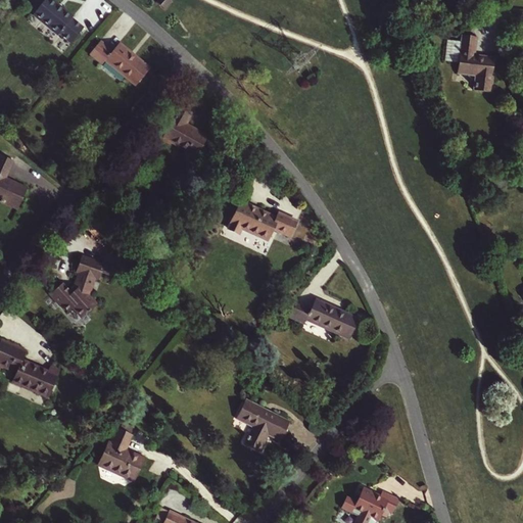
[(74,16),(52,0),(45,0),(34,15),(58,36),(59,35),(70,44),(84,28),(73,18),(74,16)]
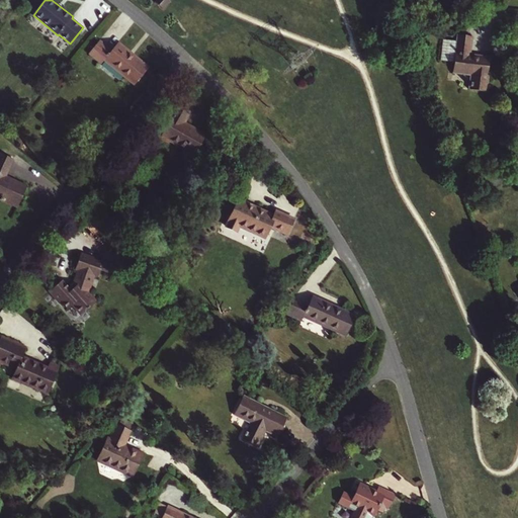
[(169,0),(157,0),(155,3),(163,10),(171,1),(169,0)]
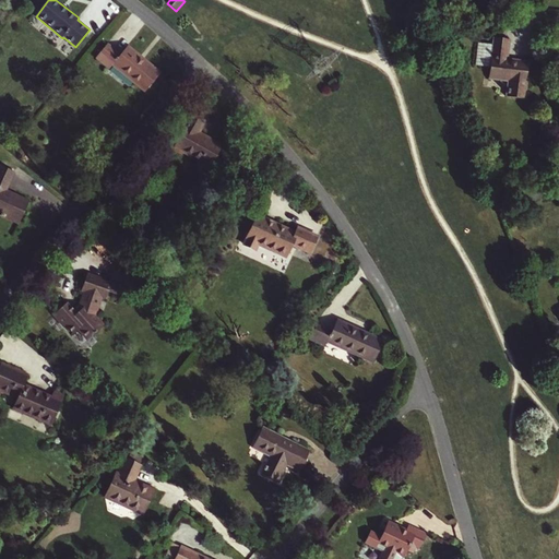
[(525,86),(528,61),(520,60),(520,61),(508,60),(510,39),(494,37),(492,44),(478,42),(475,64),(490,67),(488,78),(500,80),(500,78),(511,79),(509,95),(525,98),(527,86),(525,86)]
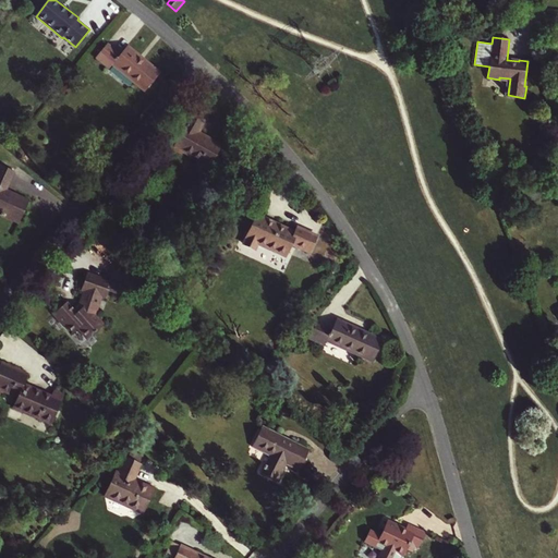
[(120,56),(107,45),(96,58),(110,70),(113,65),(145,92),(160,73),(126,47),(120,56)]
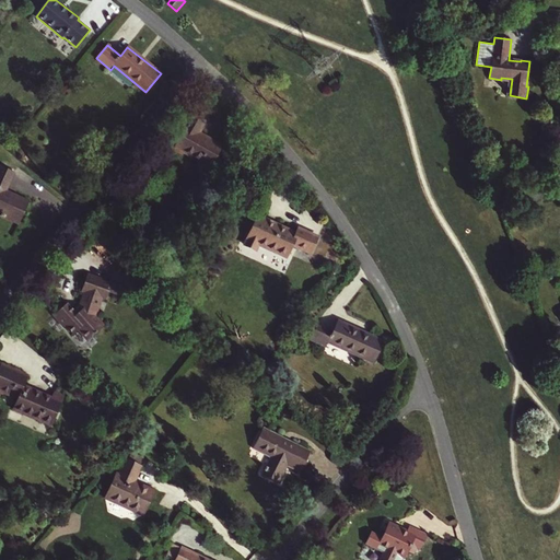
[(199,133),(210,115),(196,106),(184,127),(186,128),(173,150),(182,155),(184,153),(199,162),(196,167),(207,174),(222,147),(199,133)]
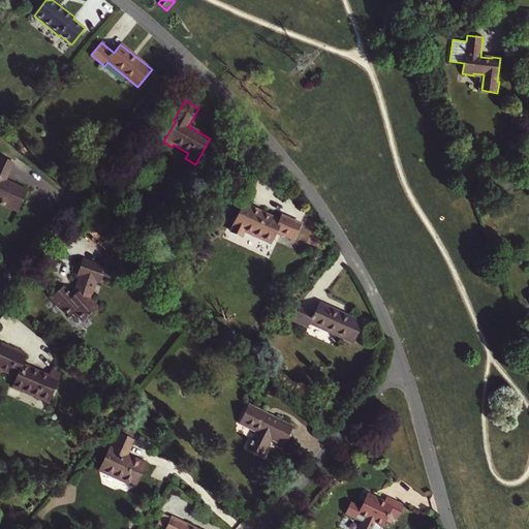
[(14,163),(0,157),(0,203),(19,211),(28,189),(13,183),(12,184),(6,182),(14,163)]
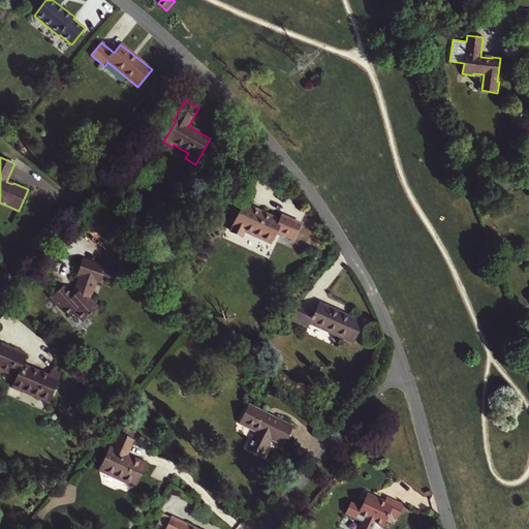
[(280,220),(245,203),(231,230),(243,235),(245,229),(272,242),(276,230),(293,239),(301,223),(282,214),(280,220)]
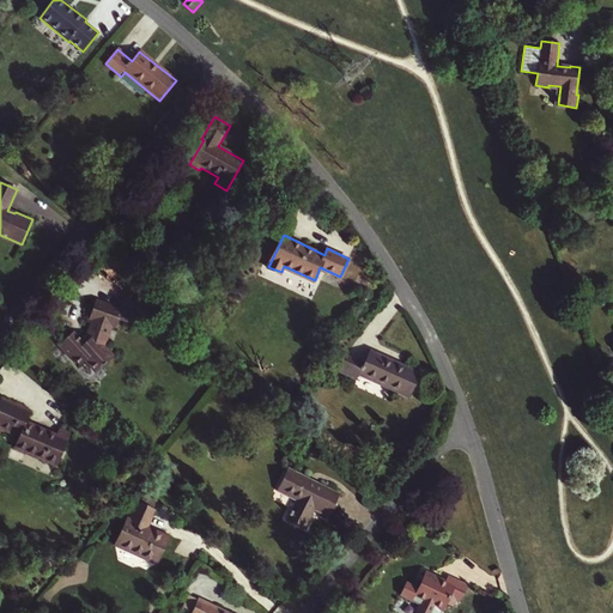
[(72,338),(61,347),(66,353),(68,351),(77,360),(82,356),(91,366),(98,360),(103,366),(115,356),(104,346),(107,340),(105,339),(110,327),(115,329),(122,310),(96,301),(89,320),(91,320),(87,333),(80,340),(73,332),(70,334),(72,338)]
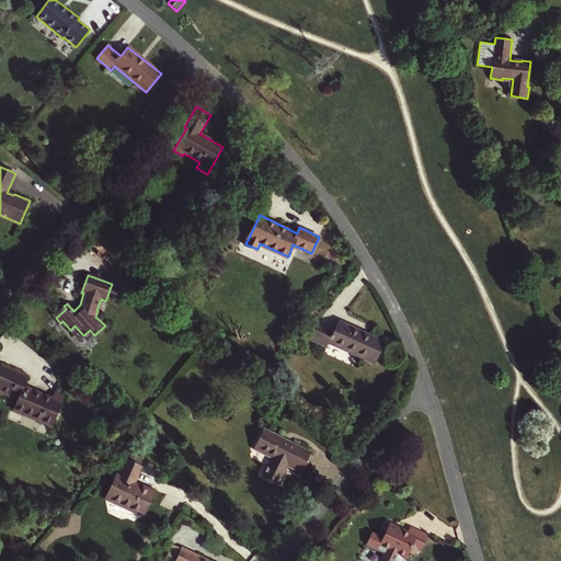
[(66,309),(64,306),(54,315),(56,318),(66,309)]
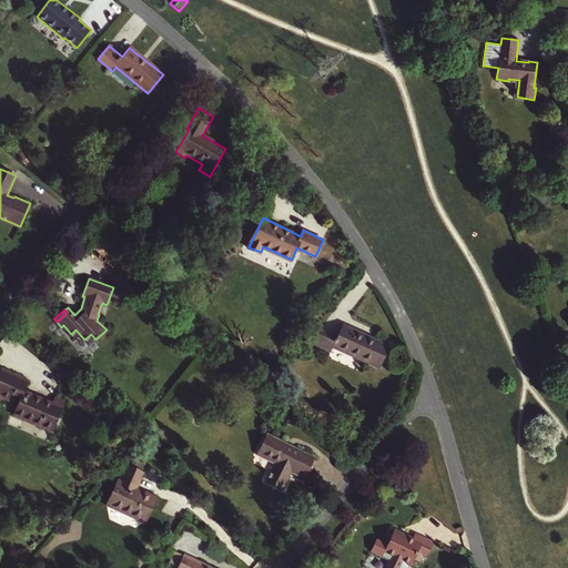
[(336,337),(321,330),(315,345),(331,352),(333,346),(379,367),(388,346),(342,325),(336,337)]
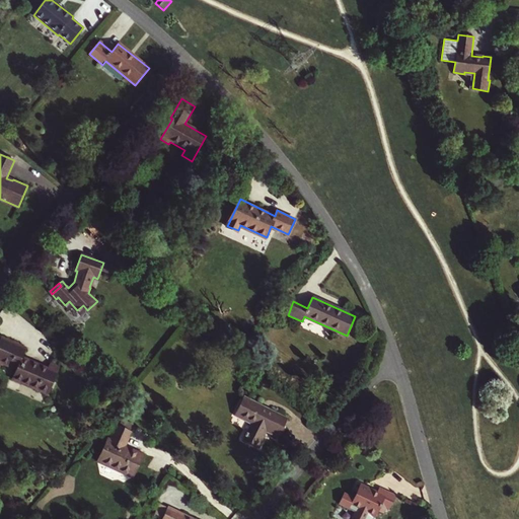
[(25,349),(1,339),(0,340),(0,362),(3,364),(16,369),(12,379),(48,394),(59,369),(49,364),(47,369),(22,358),(25,349)]
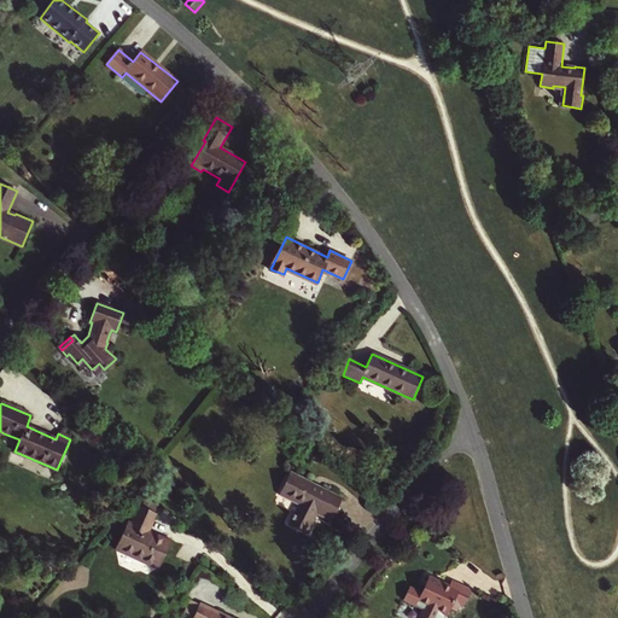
[(313,484),(291,473),(280,493),(301,503),(296,514),(295,513),(290,522),(309,531),(315,519),(313,518),(316,509),(322,512),(322,514),(331,519),(342,499),(326,490),(325,493),(312,487),(313,484)]
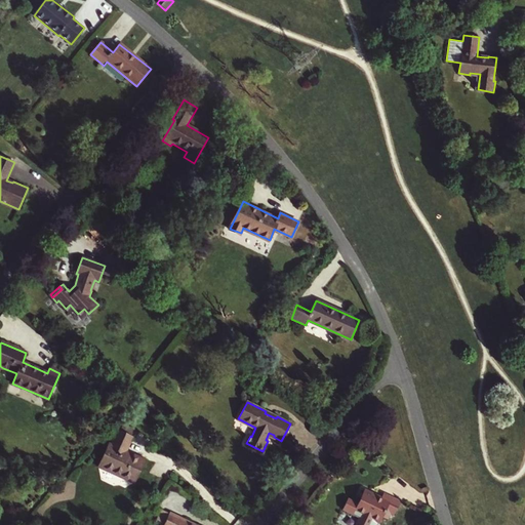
[(112,445),(109,443),(98,467),(134,483),(146,459),(126,451),(133,437),(119,430),(112,445)]
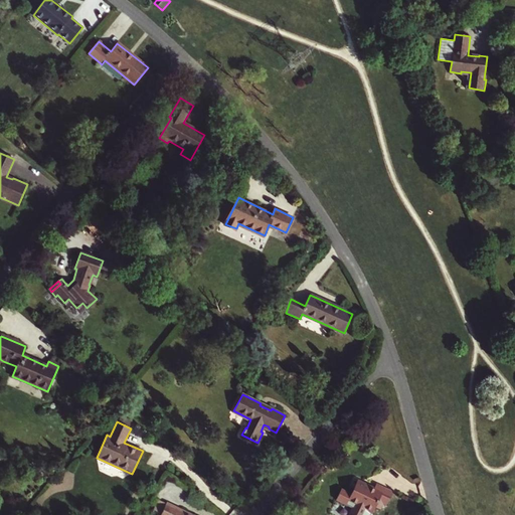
[(386,506),(393,492),(376,484),(374,489),(358,481),(350,496),(341,491),(336,502),(345,506),(347,502),(372,513),(373,512),(378,502),(383,504),(386,506)]
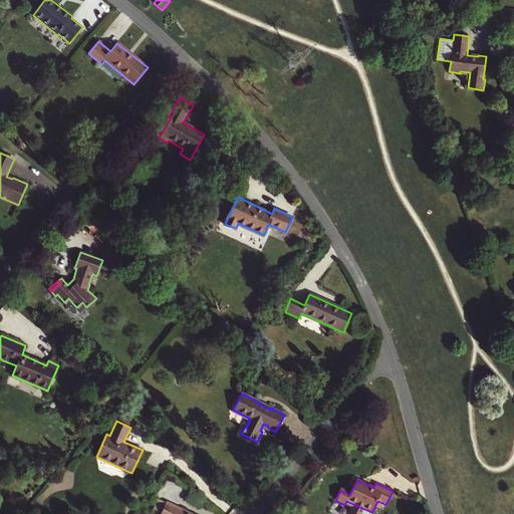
[(167,503),(159,499),(154,509),(162,513),(167,503)]
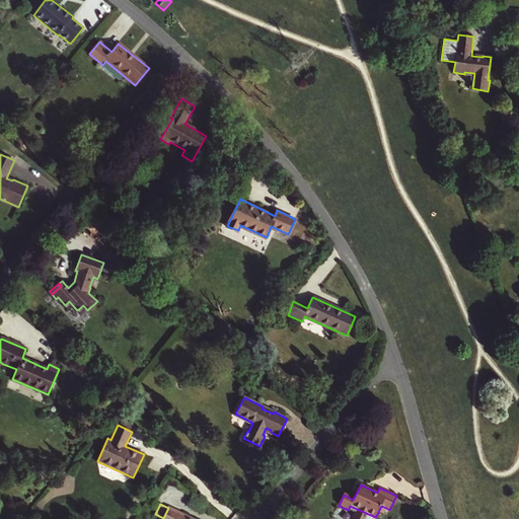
[(381,518),(386,508),(381,506),(376,516),(381,518)]
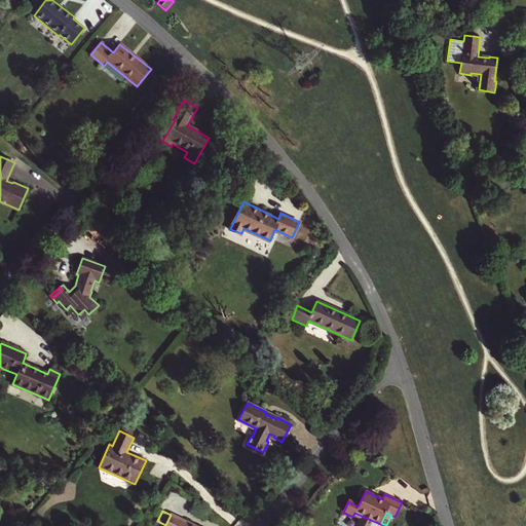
[(194,525),(171,515),(165,525),(164,525),(194,525)]
